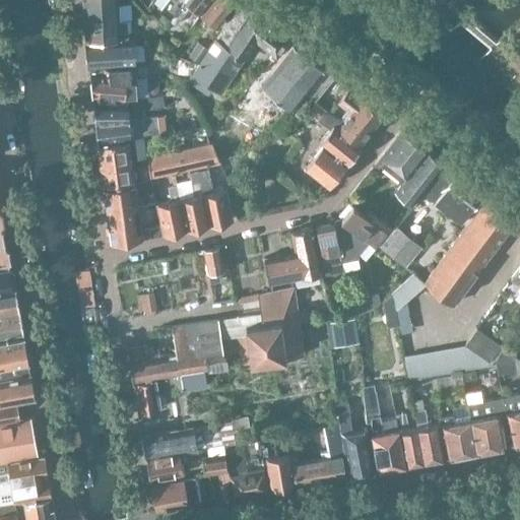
[(82,0),(86,41),(128,37),(127,20),(119,20),(118,0),(82,0)]
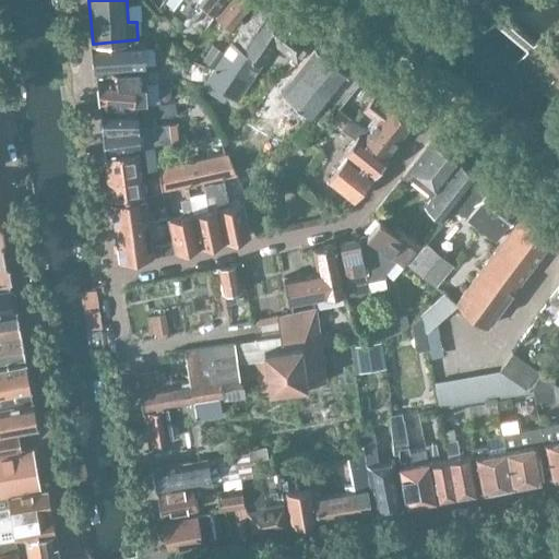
[(179,0),(171,10),(182,19),(197,0),(179,0)]
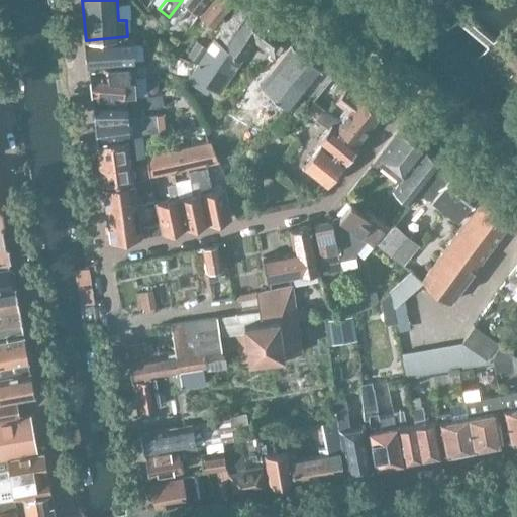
[(208,0),(182,0),(169,17),(167,19),(174,25),(189,6),(198,13),(208,0)]
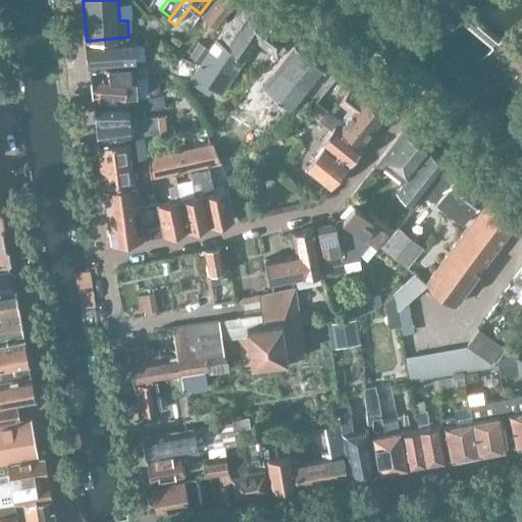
[(238,0),(210,0),(200,13),(216,27),(238,0)]
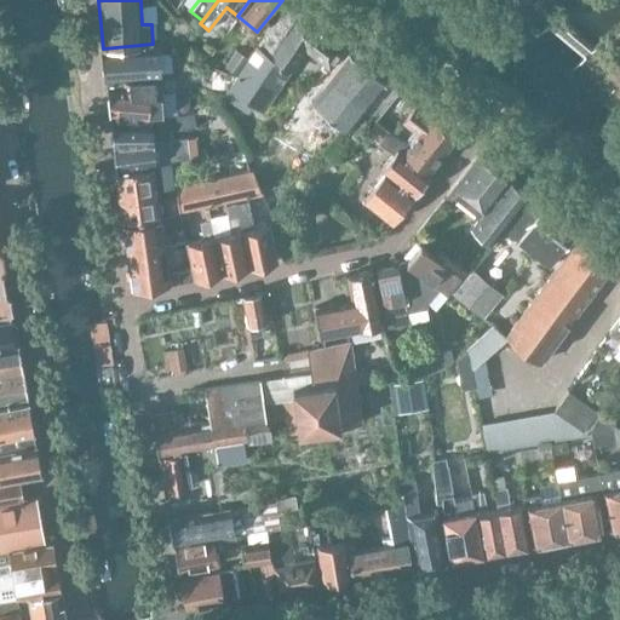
[(250,58),(237,75),(223,97),(248,113),(253,105),(263,112),(305,50),(323,64),(320,67),(326,72),(327,70),(344,49),(345,47),(287,1),(250,58)]
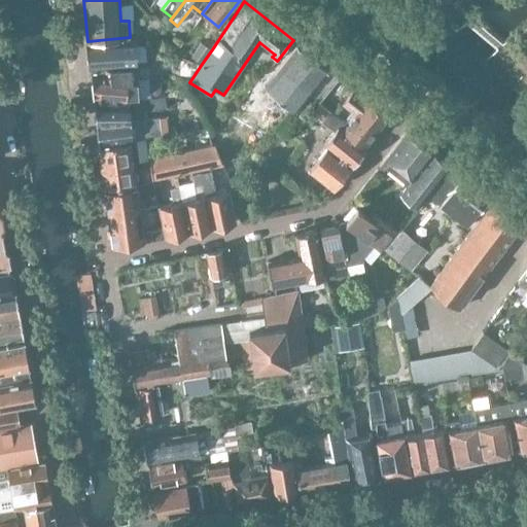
[(130,37),(88,41),(91,68),(137,65),(135,37),(130,37)]
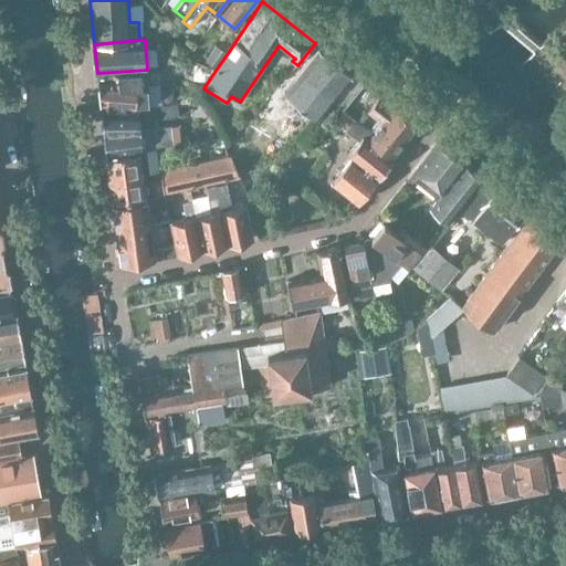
[(205,60),(217,69),(228,53),(216,44),(205,60)]
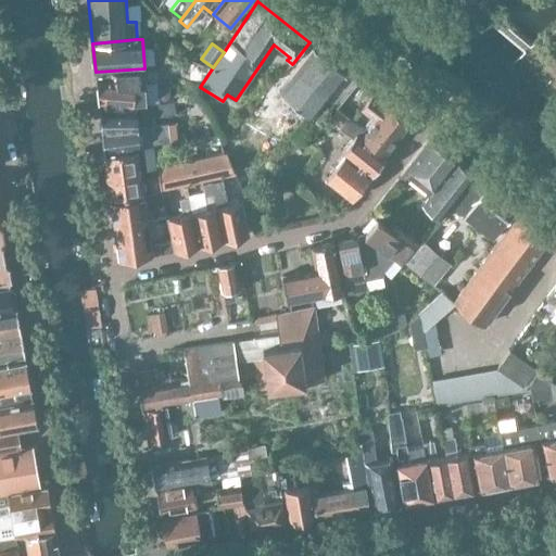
[(312,47),(308,43),(293,63),(297,65),(286,79),(320,108),(327,100),(346,75),(346,74),(313,46),(312,47)]
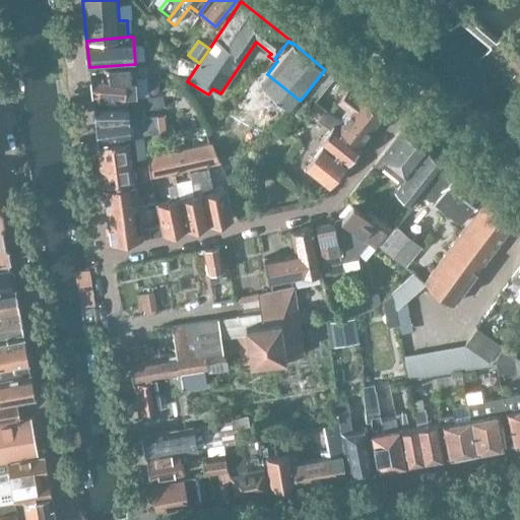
[(136,99),(135,64),(89,67),(91,96),(125,100),(136,99)]
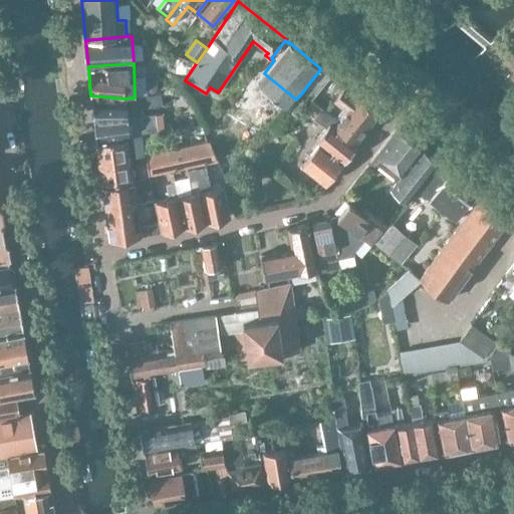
[(320,69),(302,92),(311,99),(329,76),(320,69)]
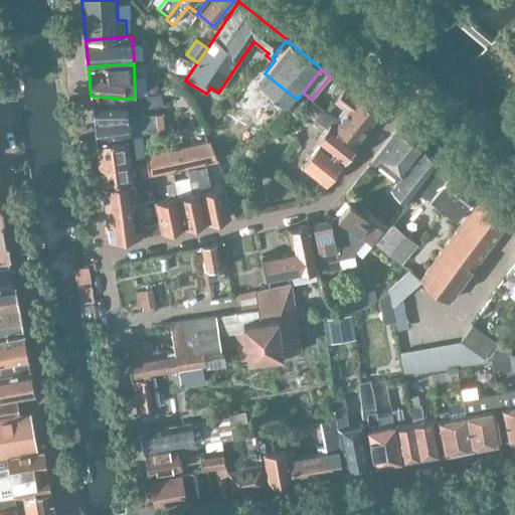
[(343,109),(335,118),(337,120),(333,125),(354,142),(377,113),(357,97),(357,98),(344,88),(334,101),(343,109)]
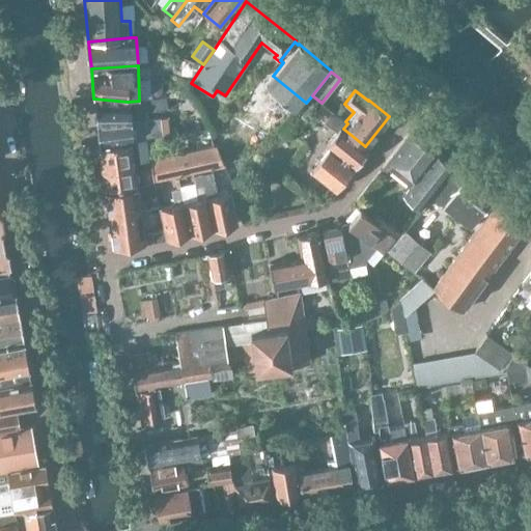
[(166,96),(149,99),(151,110),(167,108),(166,96)]
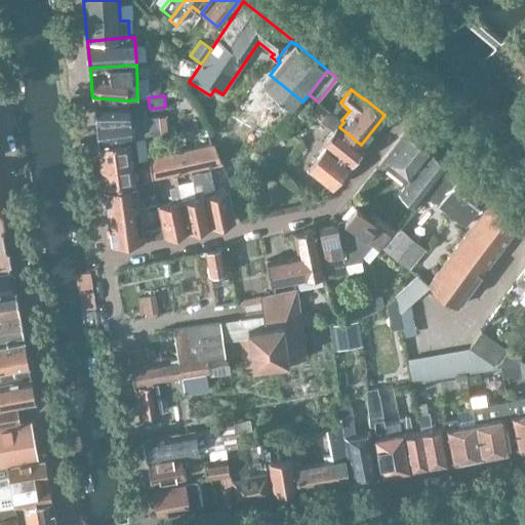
[(97,144),(98,144),(130,138),(132,138),(135,138),(160,134),(158,116),(130,119),(128,103),(93,103),(97,144)]
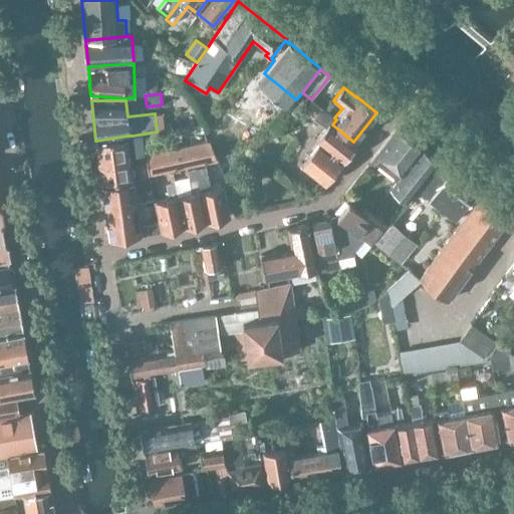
[(336,119),(334,117),(315,102),(307,112),(325,127),(315,140),(318,142),(300,165),(323,184),(341,161),(342,161),(355,144),(353,142),(332,124),(336,119)]
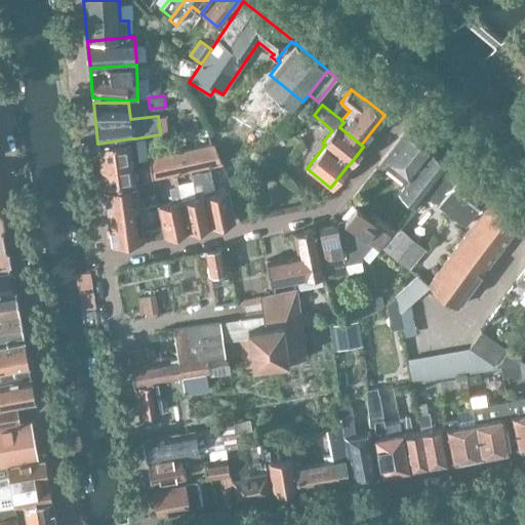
[(386,164),(407,182),(398,193),(415,207),(449,166),(405,131),(363,185),(366,188),(377,173),(386,164)]
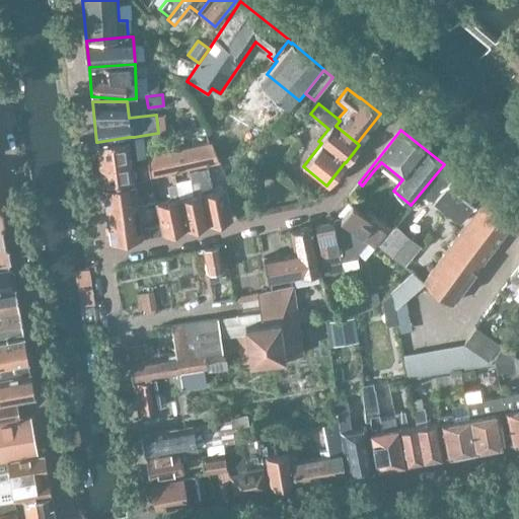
[(131,137),(129,137),(97,142),(102,182),(139,177),(140,180),(151,178),(151,176),(219,162),(212,141),(146,155),(148,166),(137,166),(136,159),(137,159),(134,137),(131,137)]
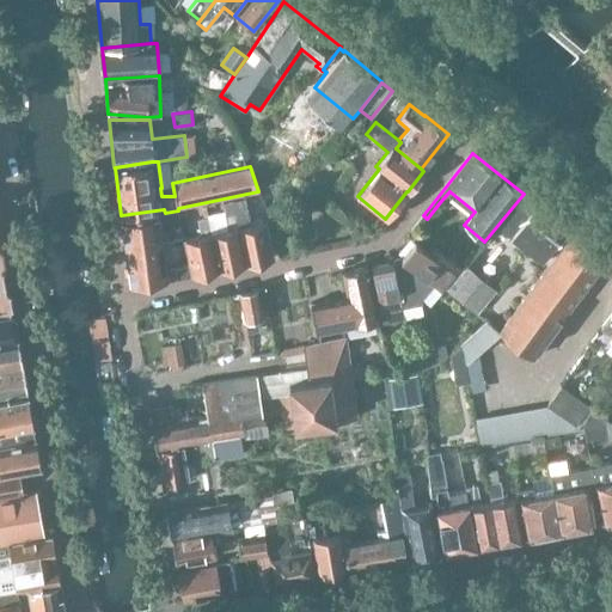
[(246,263),(273,257),(265,220),(251,224),(245,197),(232,201),(246,263)]
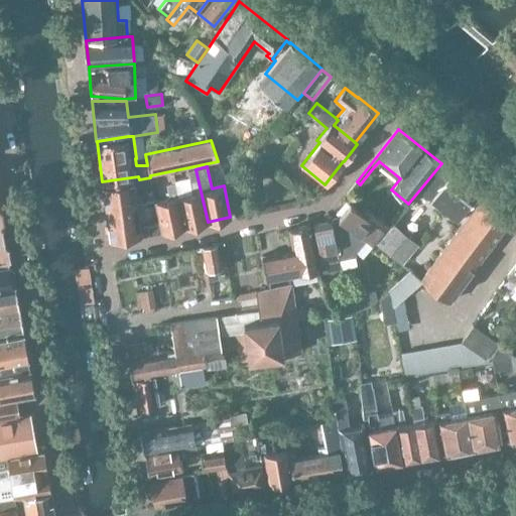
[(184,227),(208,222),(196,169),(186,170),(191,194),(178,196),(184,227)]
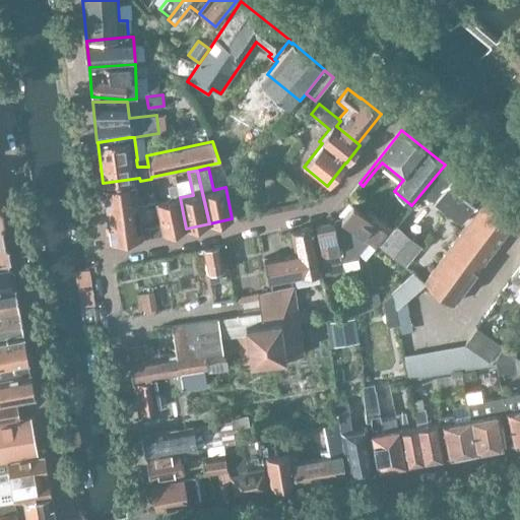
[(456,173),(434,201),(460,221),(481,193),(456,173)]
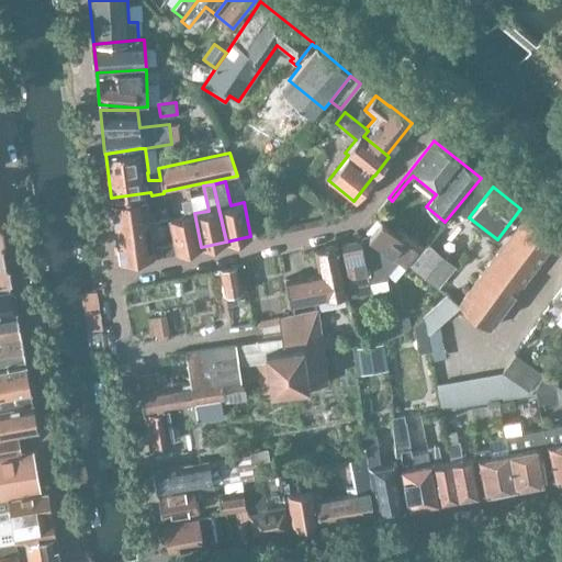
[(160,242),(160,245),(163,255),(175,251),(175,253),(201,247),(194,213),(191,199),(189,190),(184,191),(187,200),(181,201),(184,215),(169,218),(173,239),(160,242)]
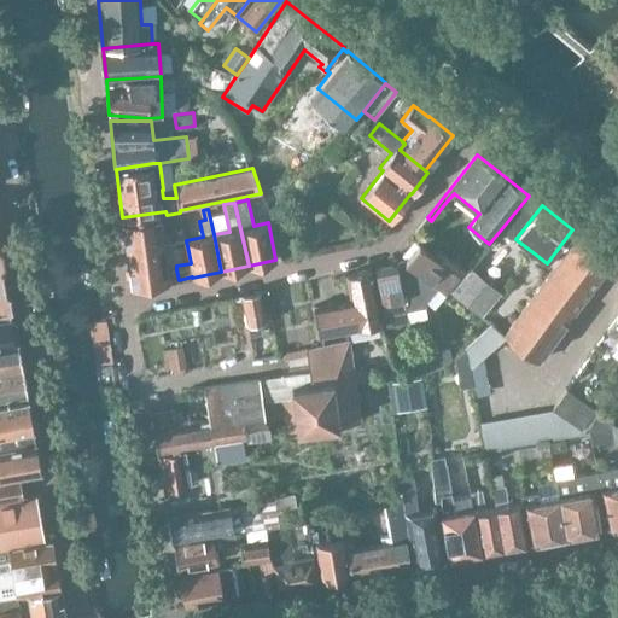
[(167,216),(167,215),(164,215),(162,217),(122,223),(127,250),(165,245),(163,228),(182,226),(181,214),(167,216)]
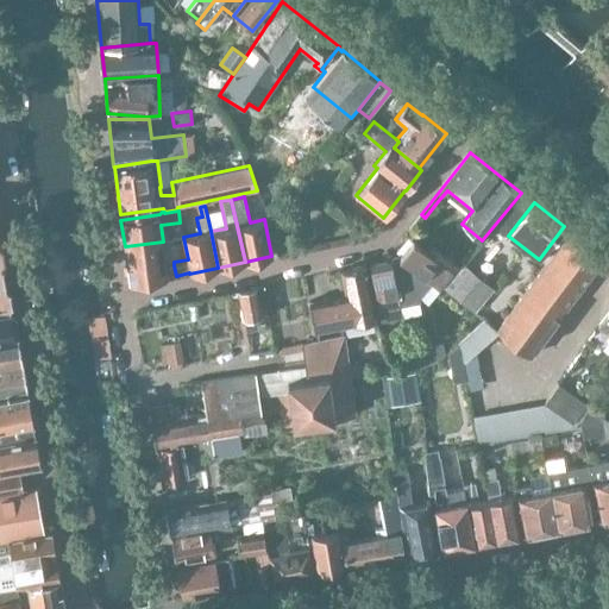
[(544,263),(496,328),(529,357),(598,264),(600,263),(600,262),(600,259),(600,258),(600,257),(600,256),(598,255),(567,230),(544,263)]
